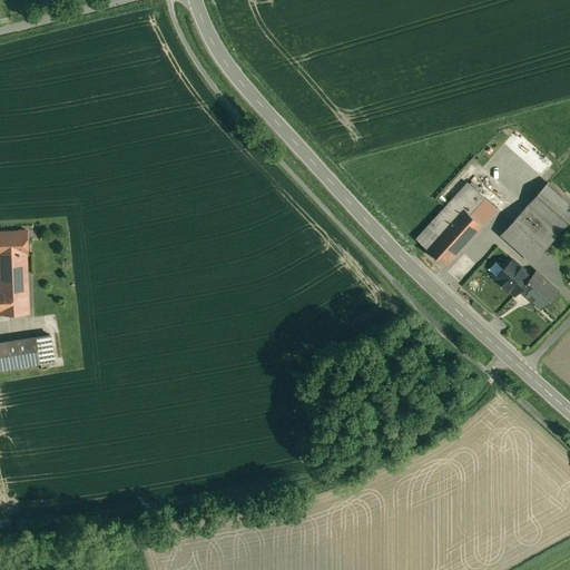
[(569,219),(569,202),(548,182),(527,206),(558,234),(569,219)]
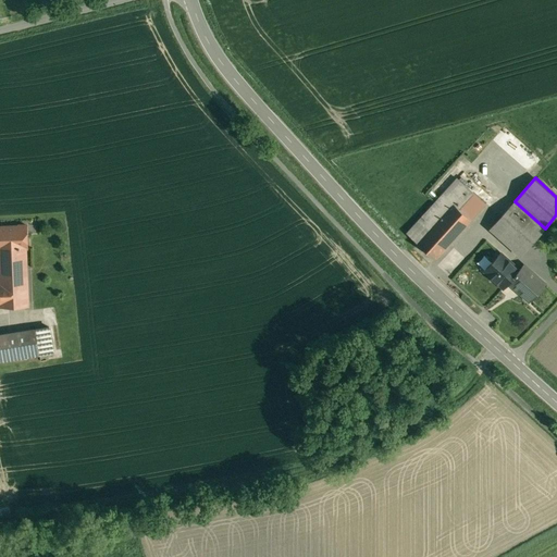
[(435,259),(471,219),(485,203),(468,187),(458,178),(444,194),(407,234),(417,242),(435,259)]
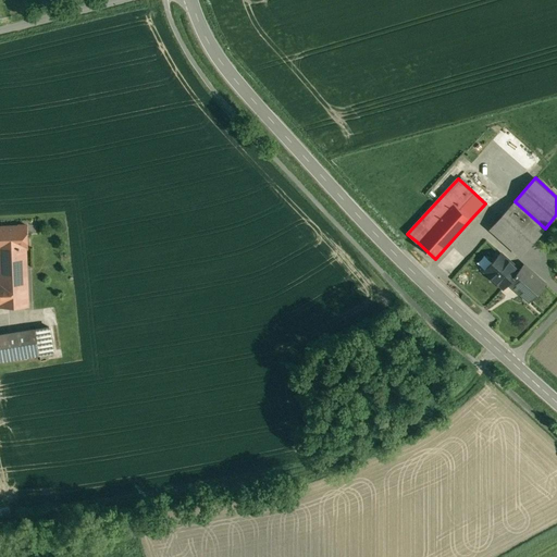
[(545,229),(515,201),(491,229),(521,256),(545,229)]
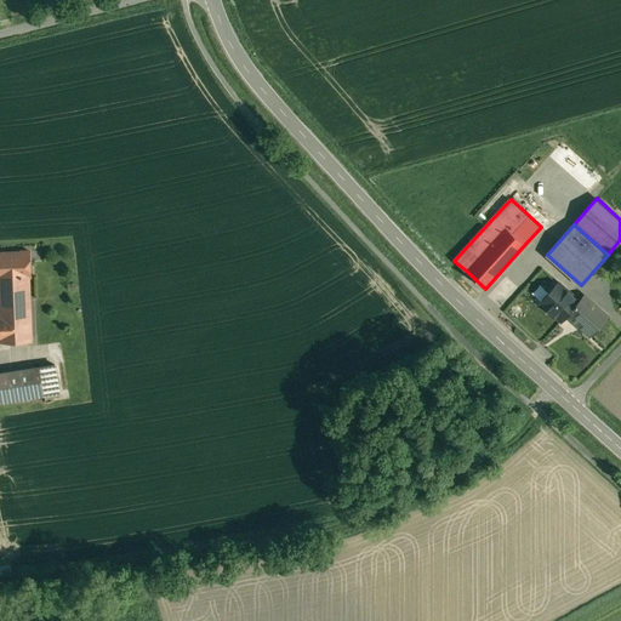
[(33,249),(0,250),(0,315),(0,318),(32,317),(29,273),(34,273),(33,249)]
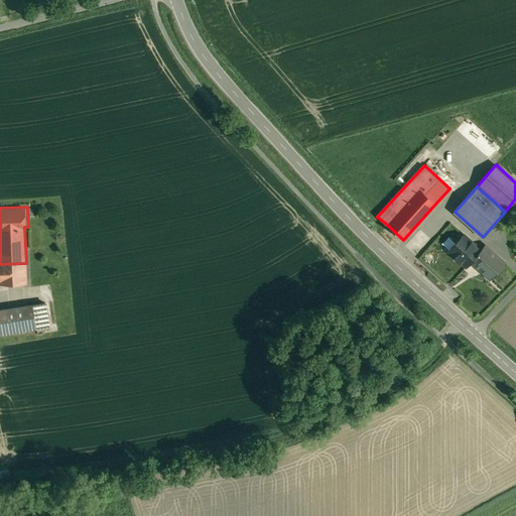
[(450,222),(418,258),(448,285),(464,269),(457,262),(467,251),(474,243),(474,242),(450,222)]
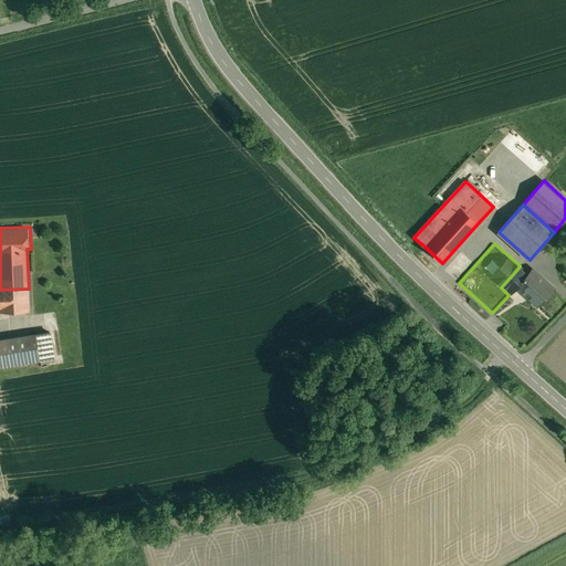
[(554,287),(532,269),(527,273),(520,266),(512,274),(520,282),(516,286),(538,305),(554,287)]
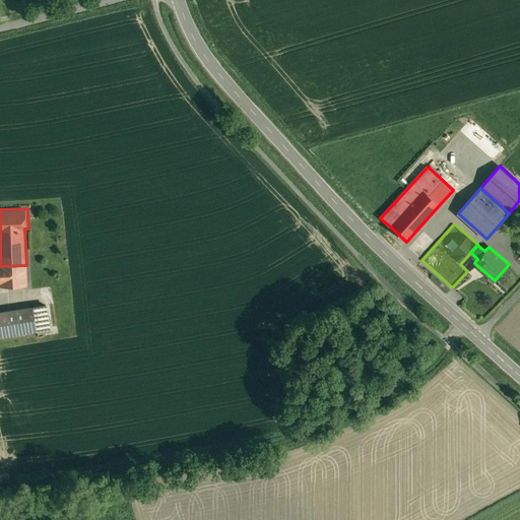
[(26,265),(0,266),(1,284),(1,285),(27,284),(26,265)]
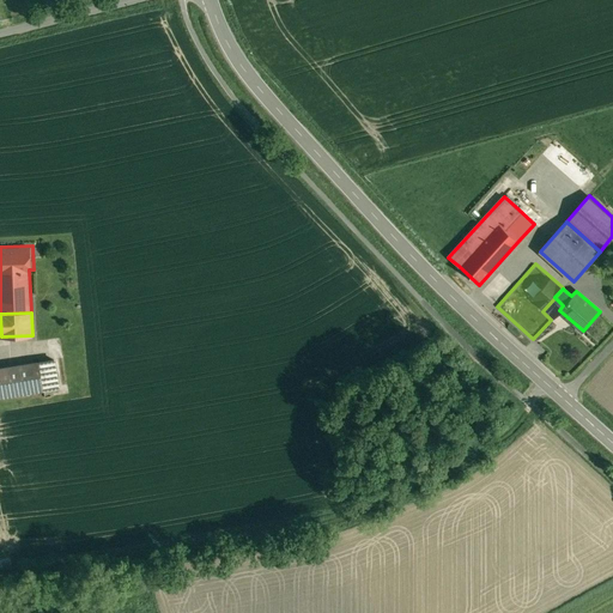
[(58,362),(0,370),(0,398),(61,388),(58,362)]
